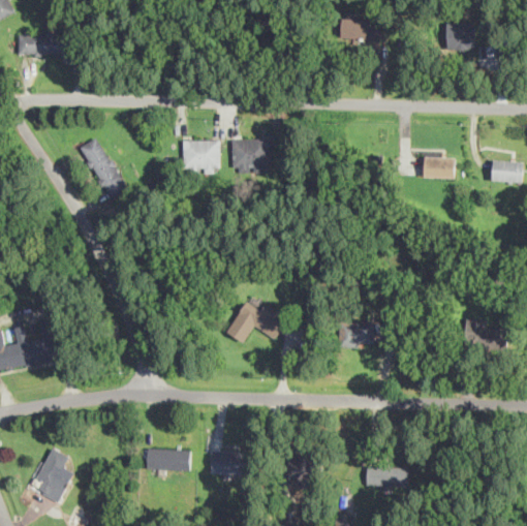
[(0,19),(13,12),(6,0),(0,0),(0,19)]
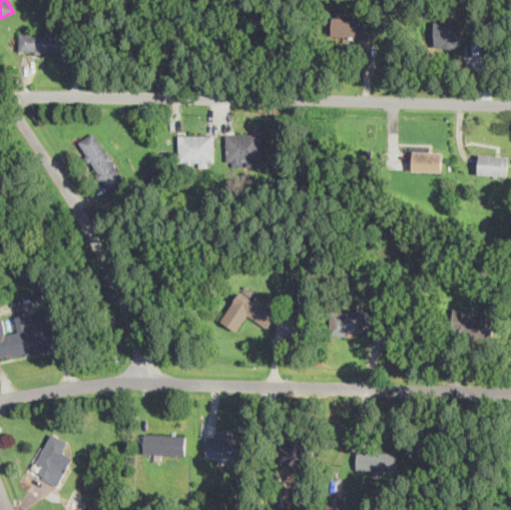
[(372,19),(331,19),(331,38),(372,38),(372,19)]
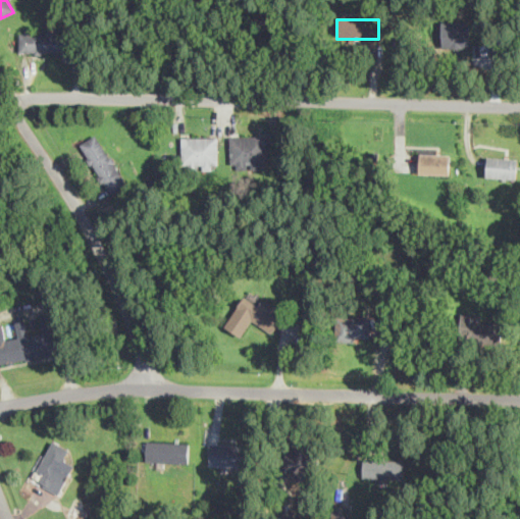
[(468,23),(440,23),(440,49),(468,49),(468,23)]
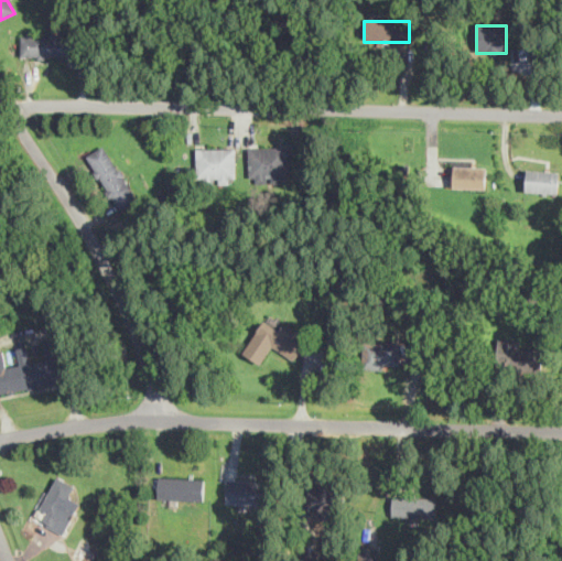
[(20,58),(75,58),(75,36),(20,36),(20,58)]
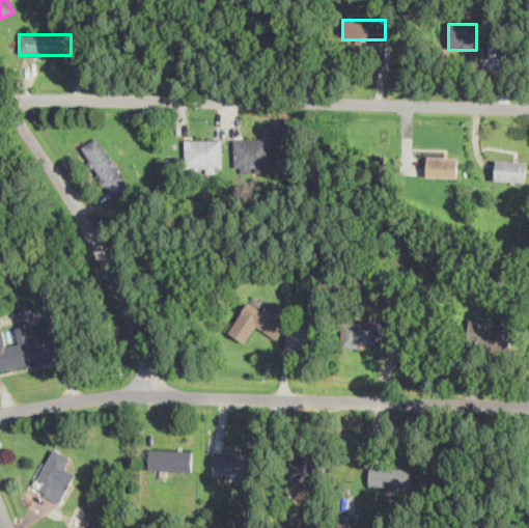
[(81,147),(110,201),(128,192),(99,138),(81,147)]
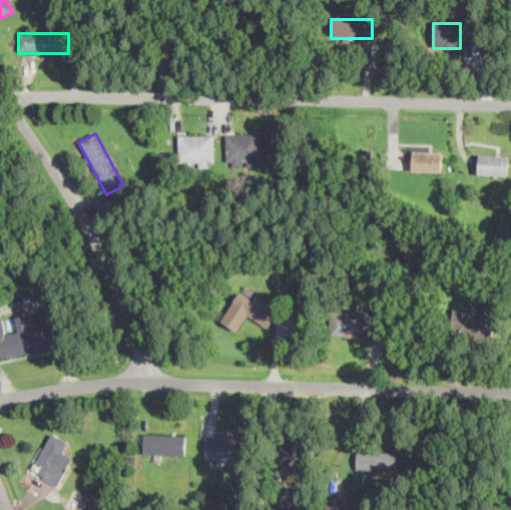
[(260,135),(224,135),(224,167),(260,167),(260,135)]
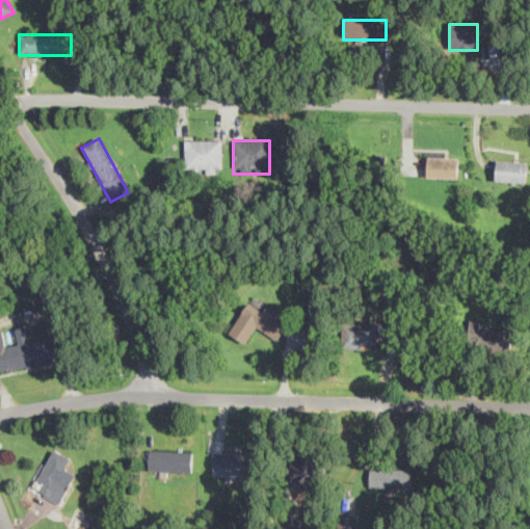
[(220,141),(184,141),(184,176),(220,175),(220,141)]
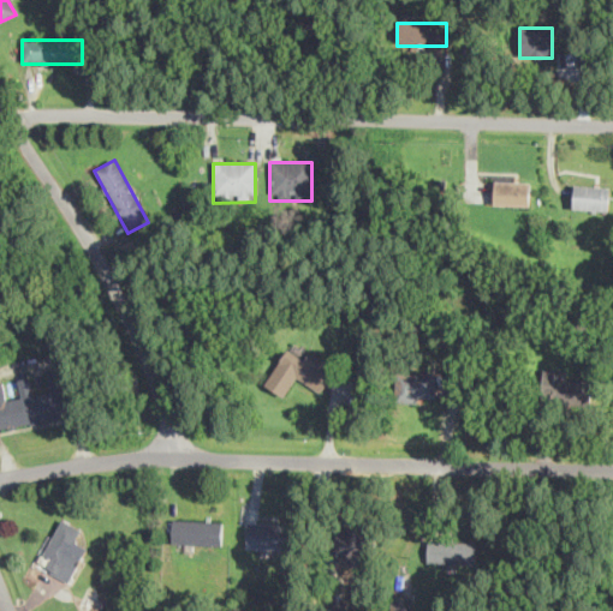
[(529,207),(529,183),(493,183),(493,207),(529,207)]
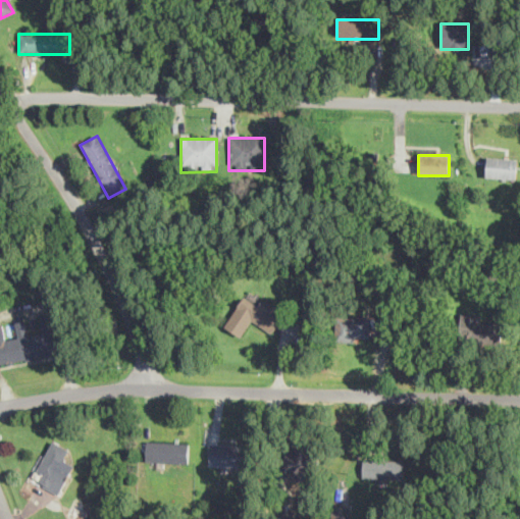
[(516,160),(485,159),(485,180),(516,180),(516,160)]
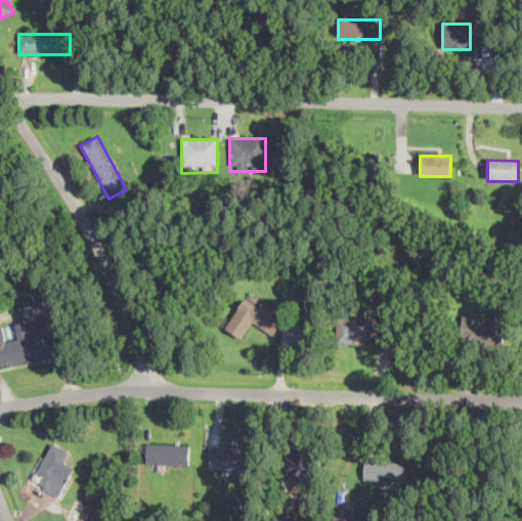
[(271,336),(283,316),(261,304),(259,307),(244,299),(224,330),(241,340),(251,322),(271,336)]
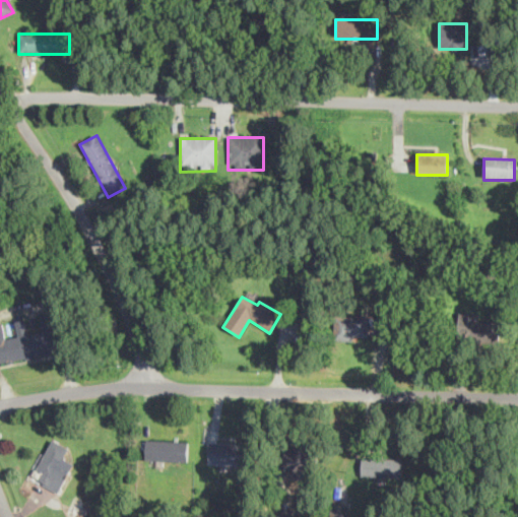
[(0,365),(58,354),(51,315),(39,318),(42,333),(26,336),(23,321),(13,323),(16,338),(4,340),(1,325),(0,325),(0,365)]
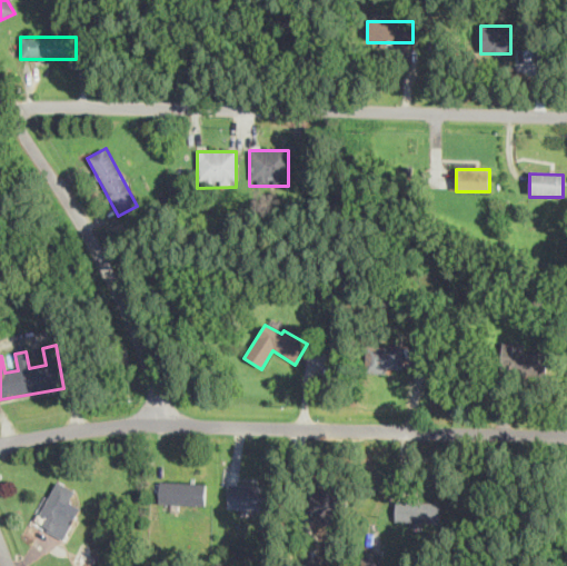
[(513,355),(513,345),(499,345),(499,375),(545,375),(545,355),(513,355)]
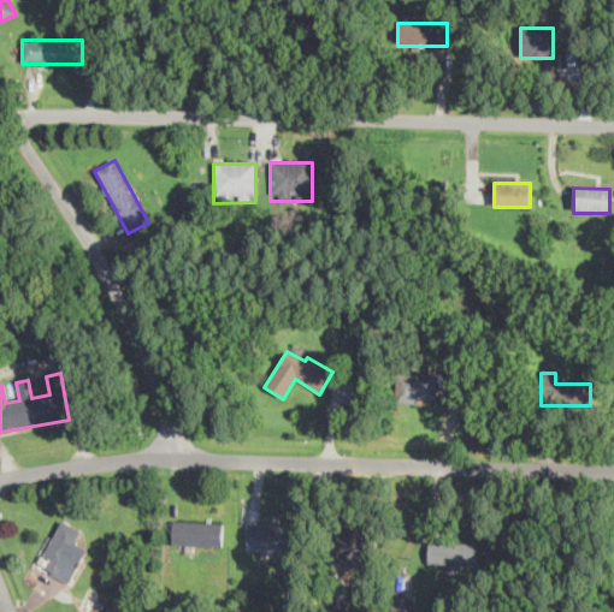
[(394,404),(437,404),(437,375),(394,375),(394,404)]
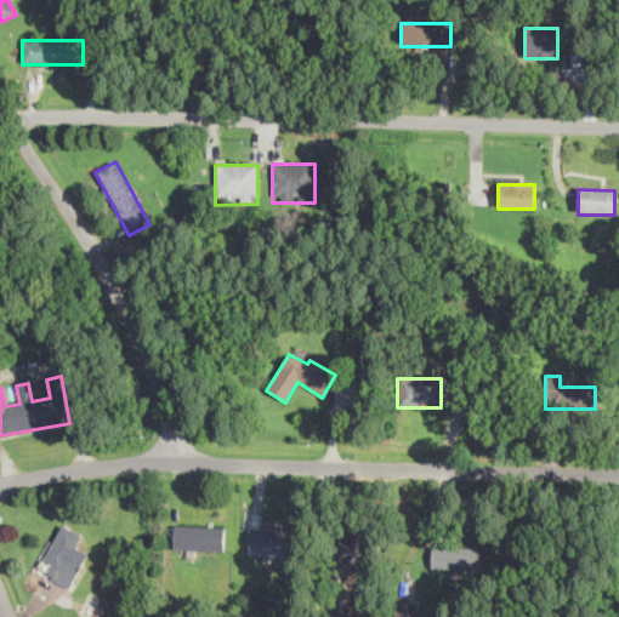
[(83,537),(60,527),(39,576),(72,590),(87,554),(77,550),(83,537)]
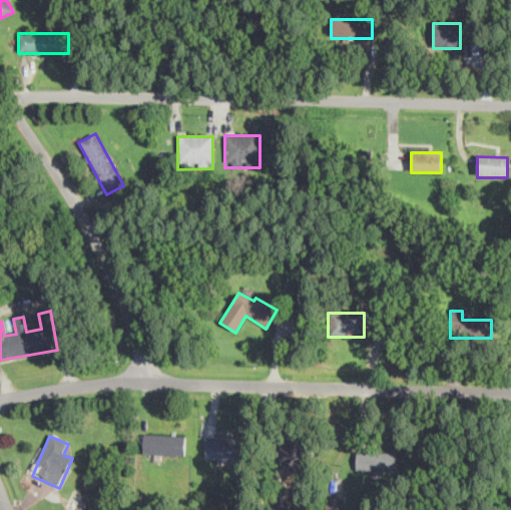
[(143,436),(142,456),(182,458),(183,437),(143,436)]
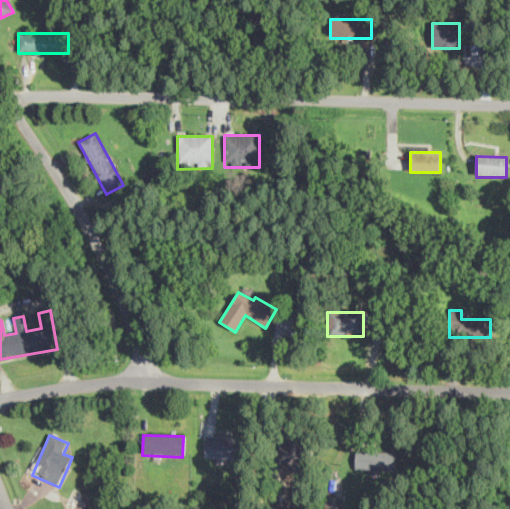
[(204,459),(244,459),(244,438),(204,438),(204,459)]
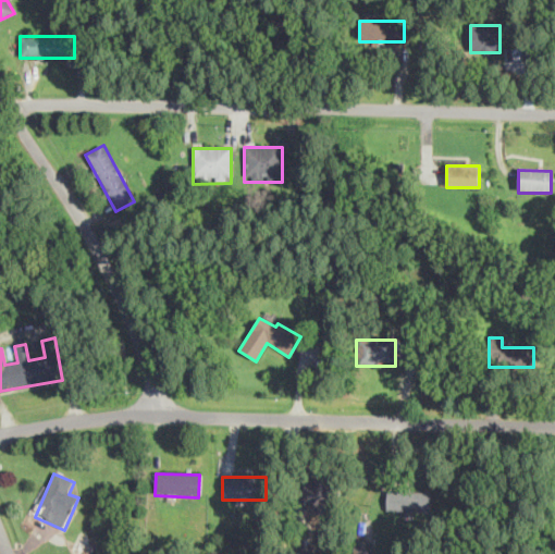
[(304,482),(304,508),(332,508),(332,482),(304,482)]
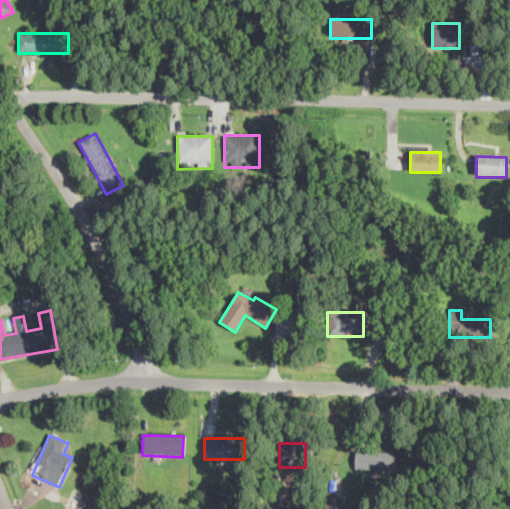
[(394,452),(355,452),(355,471),(394,471),(394,452)]
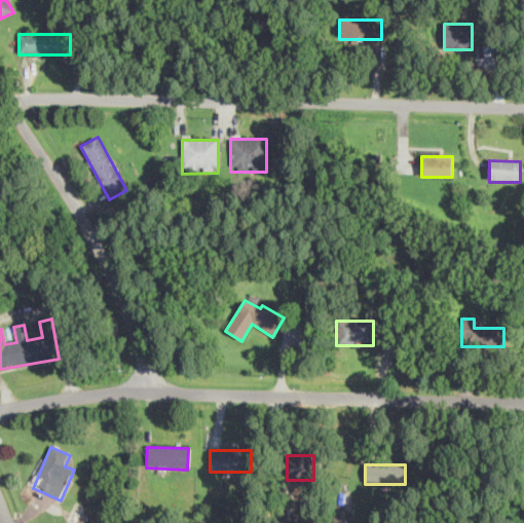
All buildings are outlined.
